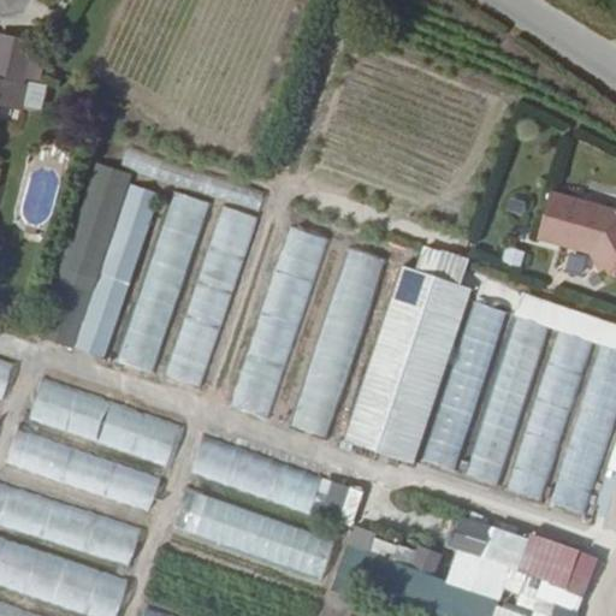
[(0,77),(27,82),(36,40),(0,30),(0,77)]
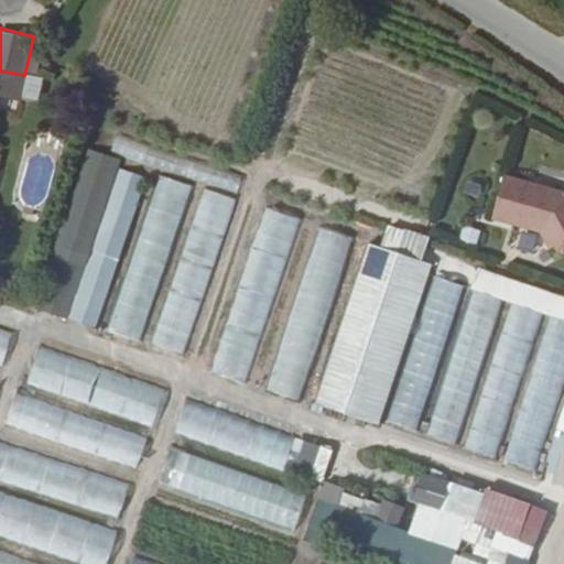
[(0,90),(20,95),(24,75),(0,71),(0,90)]
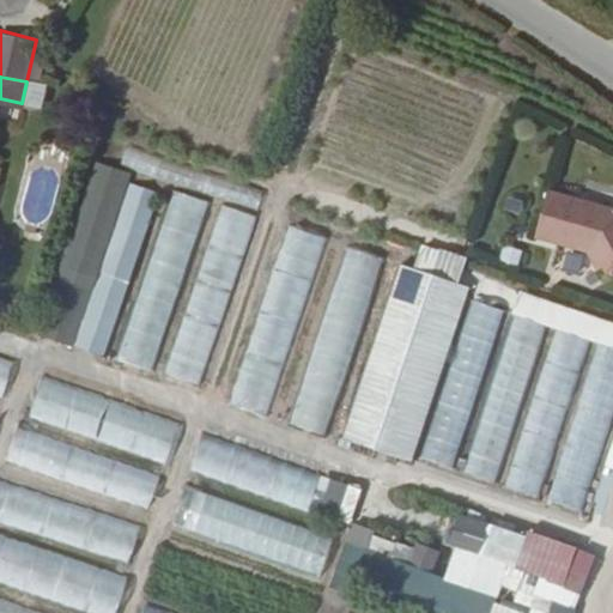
[(125,149),(121,165),(150,173),(155,155),(125,149)]
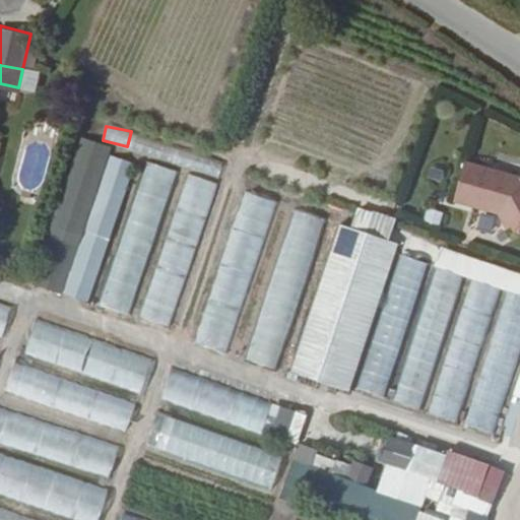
[(60,294),(111,148),(81,138),(31,284),(60,294)]
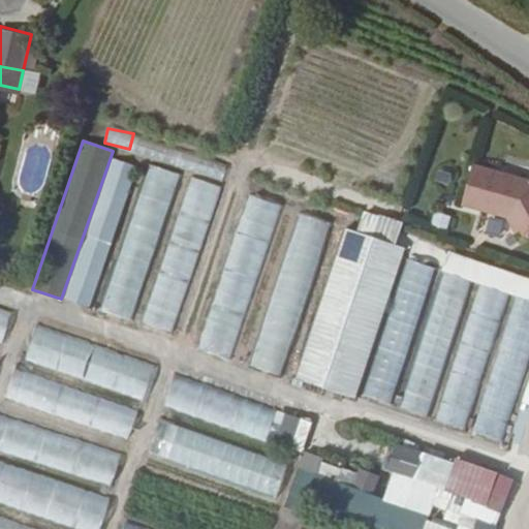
[(138,167),(112,158),(63,300),(89,309),(138,167)]
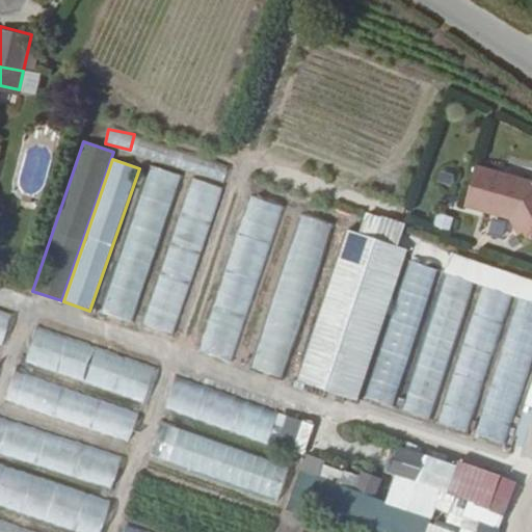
[(182,177),(152,166),(101,313),(132,323),(182,177)]
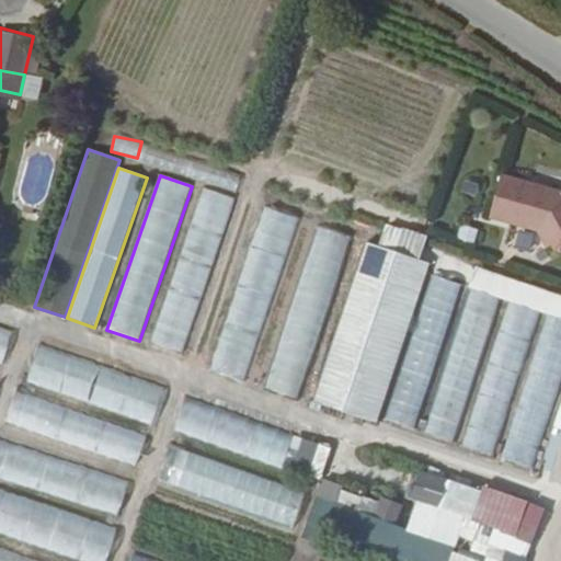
[(560,192),(503,175),(491,217),(538,231),(548,248),(552,245),(556,251),(560,252),(560,192)]
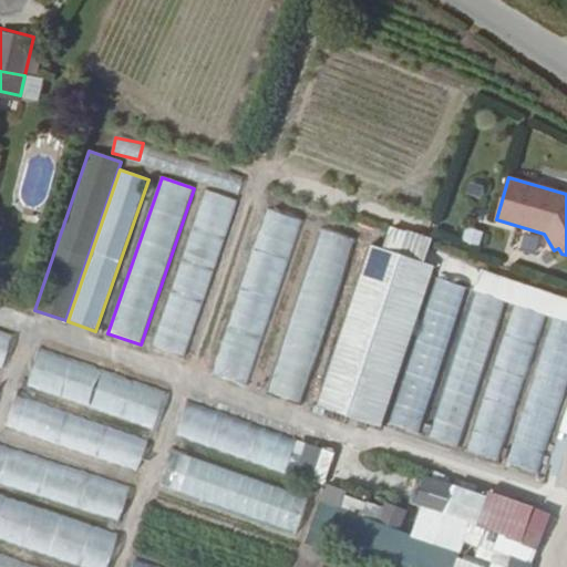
[(239,200),(208,189),(152,347),(183,358),(239,200)]
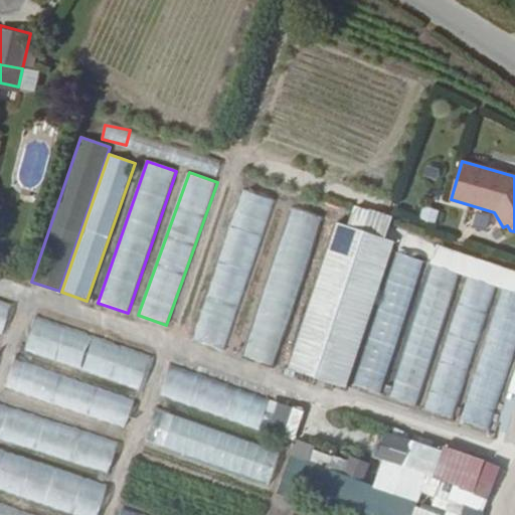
[(276,201),(242,190),(193,338),(225,349),(276,201)]
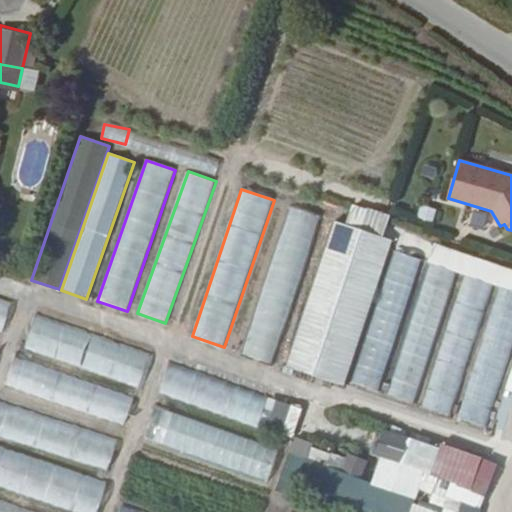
[(322,217),(290,206),(241,354),(273,365),(322,217)]
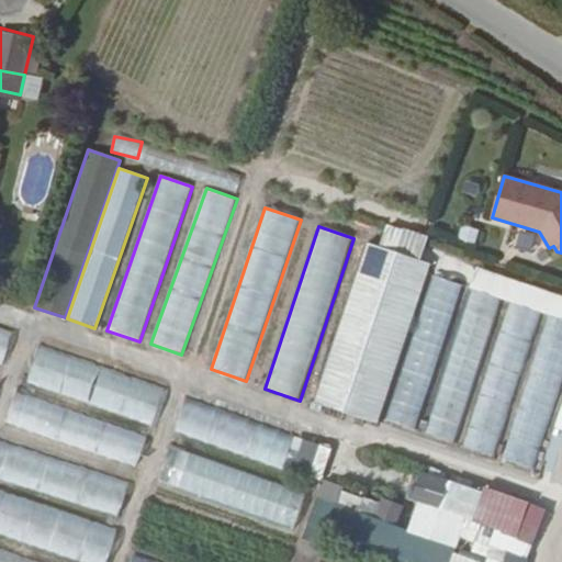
[(430,263),(367,243),(314,401),(378,423),(430,263)]
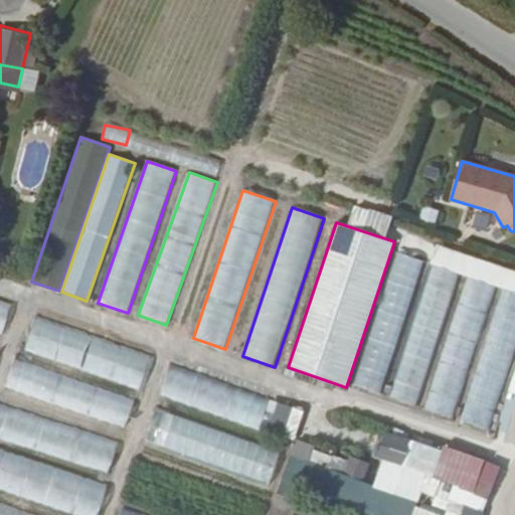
[(423,262),(396,253),(353,385),(380,393),(423,262)]
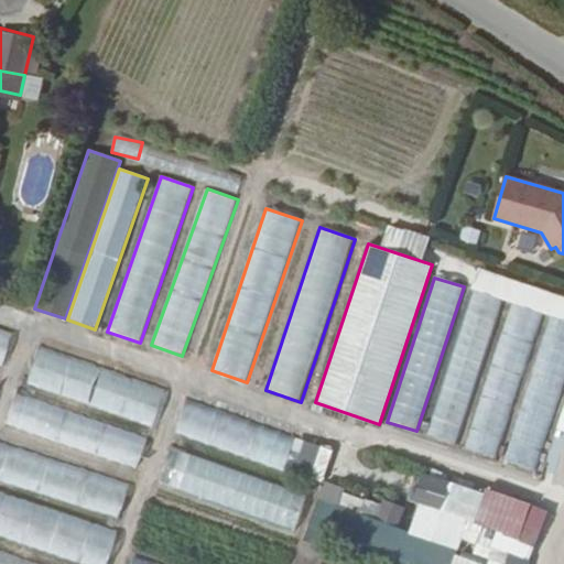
[(505,301),(475,291),(427,435),(457,445),(505,301)]
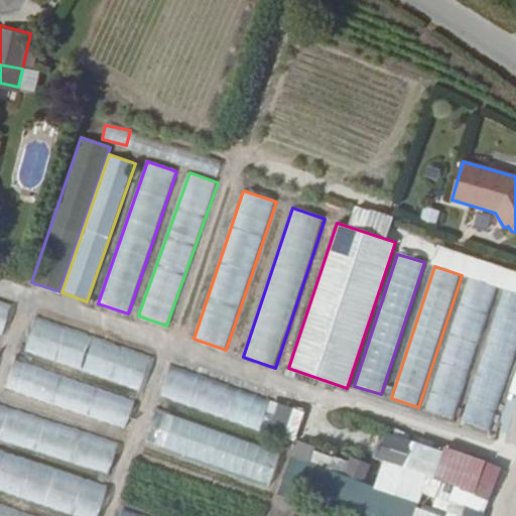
[(497,287),(471,278),(427,411),(455,419),(497,287)]
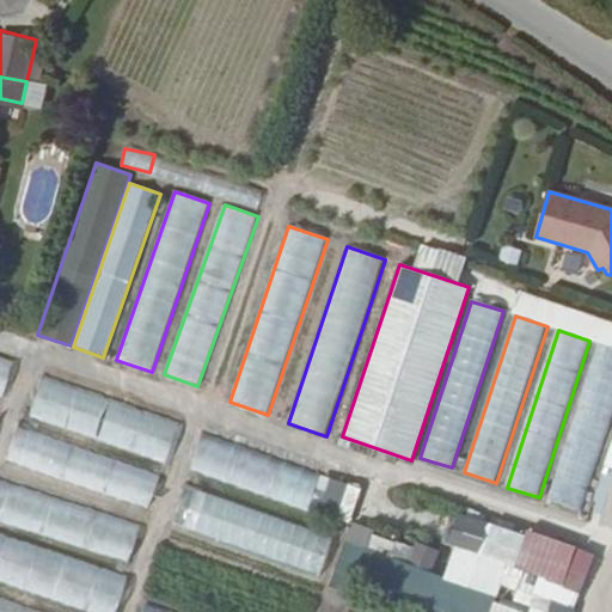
[(611,410),(611,347),(599,343),(548,500),(580,510),(611,410)]
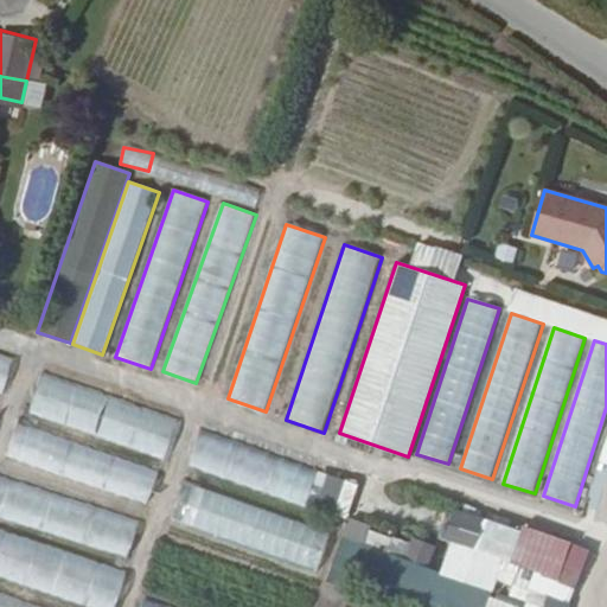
[(14,357),(0,351),(0,393),(1,394),(14,357)]
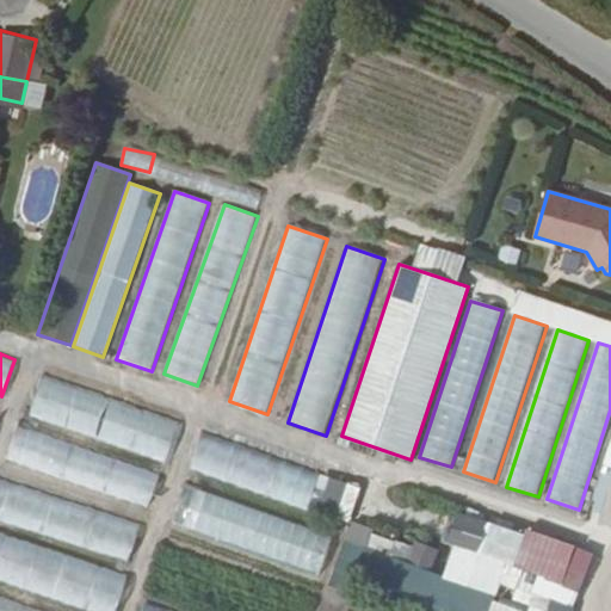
[(180,424),(42,374),(28,413),(166,463),(180,424)]
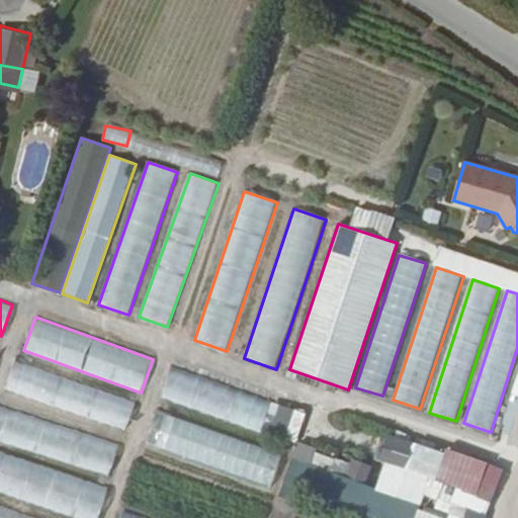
[(134,402),(17,359),(5,393),(121,435),(134,402)]
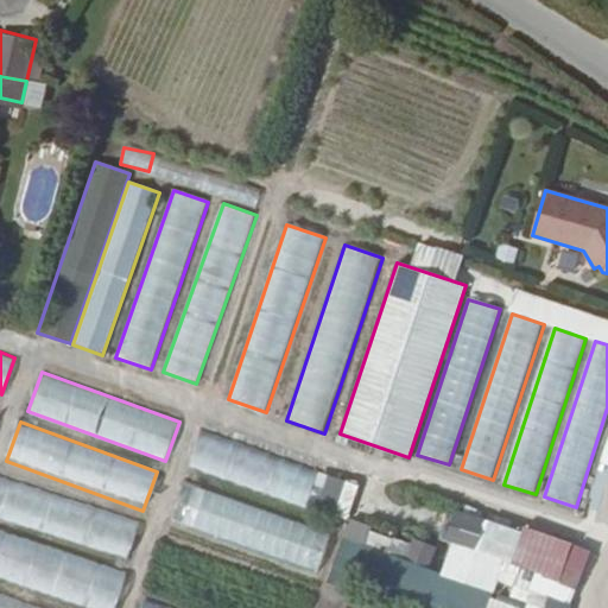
[(318,472),(200,430),(187,469),(304,511),(318,472)]
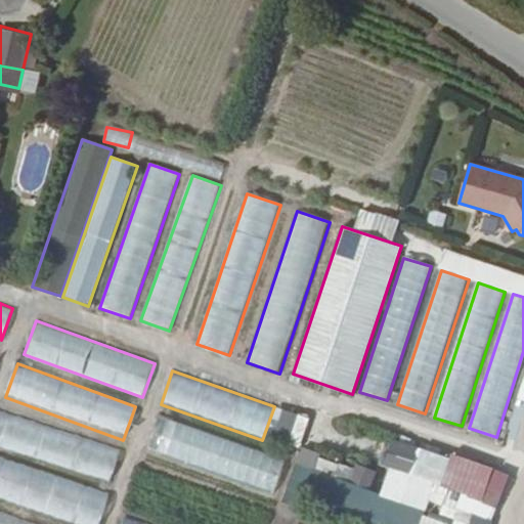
[(117,451),(0,408),(0,446),(104,485),(117,451)]
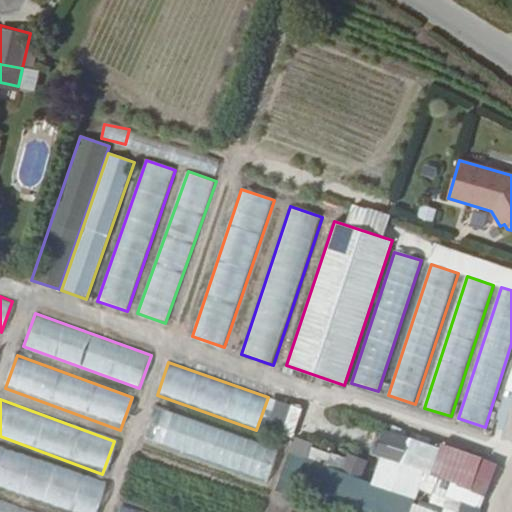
[(277,450),(155,406),(143,438),(266,482),(277,450)]
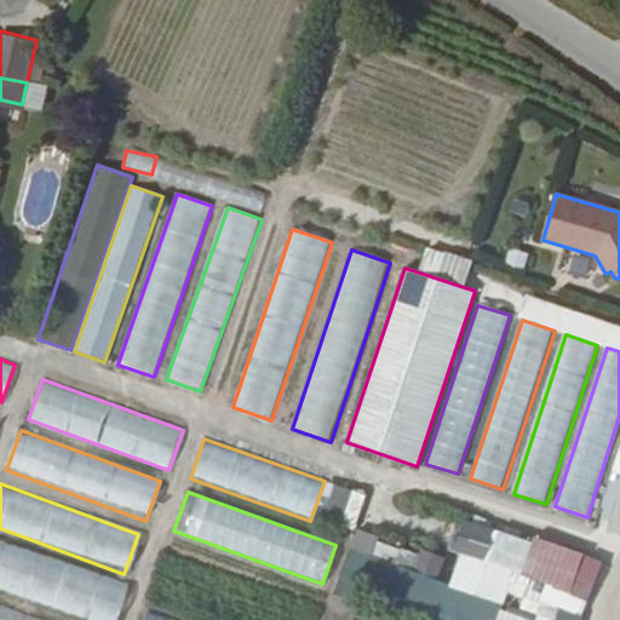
[(448,550),(521,575),(533,541),(457,517),(448,550)]
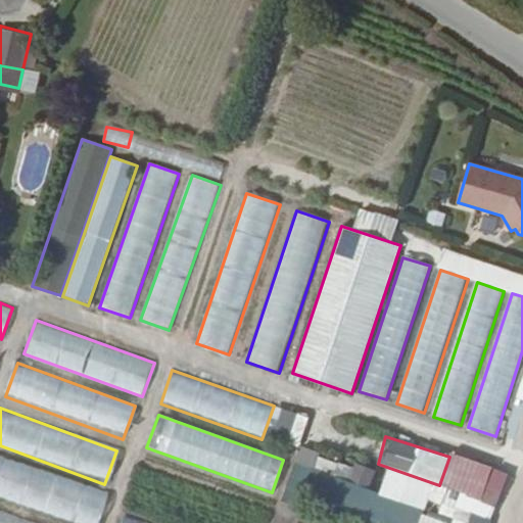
[(449,457),(439,485),(480,500),(493,468),(450,452),(449,457)]
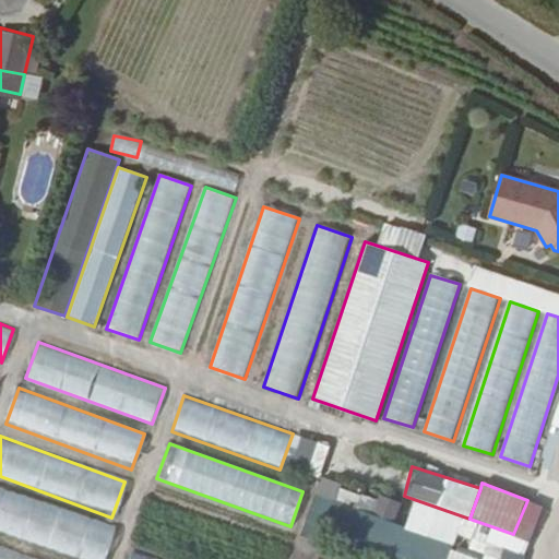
[(106,558),(118,526),(0,484),(0,532),(78,558),(106,558)]
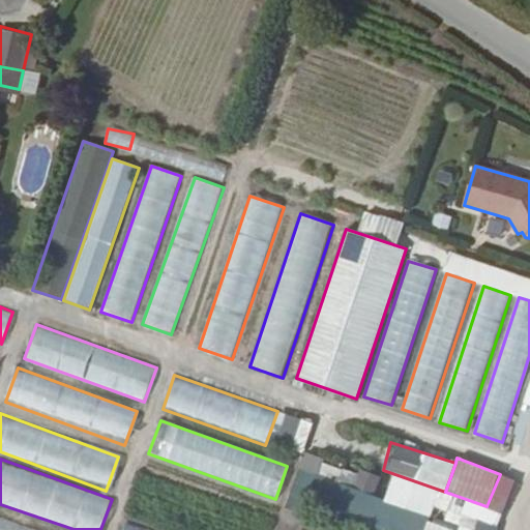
[(352,489),(372,495),(379,480),(358,473),(352,489)]
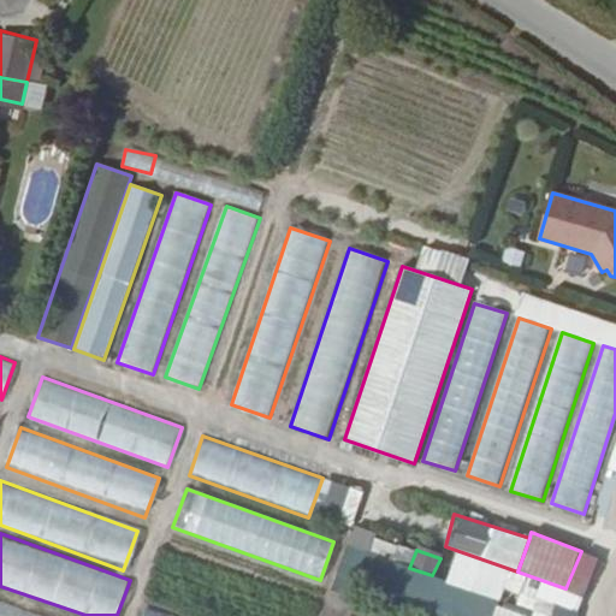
[(42,615),(0,600),(0,615),(42,615)]
